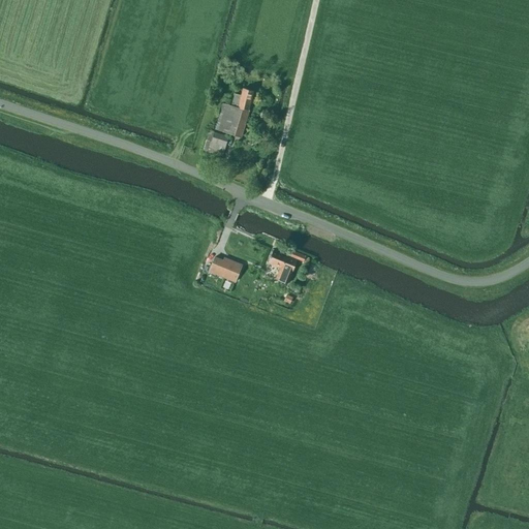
[(249,110),(248,110),(253,91),(244,88),(242,95),(235,94),(234,98),(231,97),(231,100),(232,100),(231,105),(223,103),(215,129),(241,136),(249,110)]
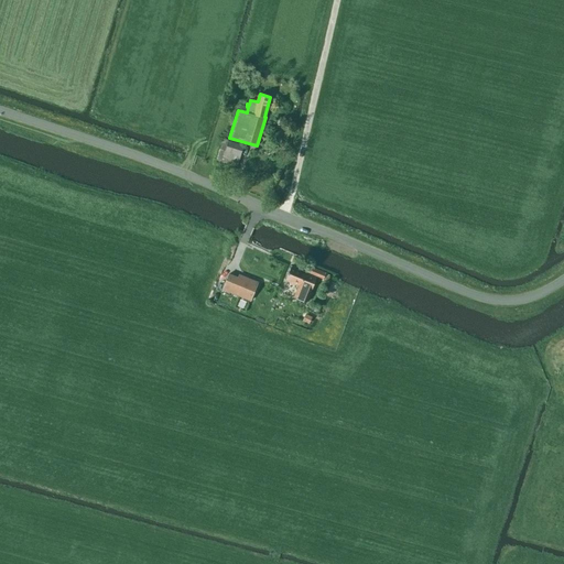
[(216,161),(237,167),(243,145),(223,139),(216,161)]
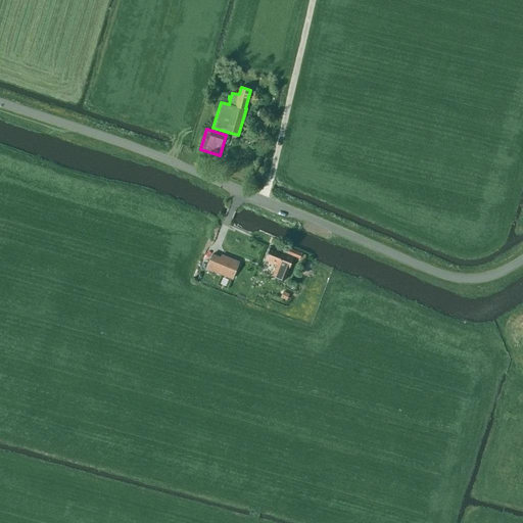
[(301,253),(285,246),(283,252),(269,247),(265,259),(277,265),(273,275),(285,279),(293,258),(299,260),(301,253)]
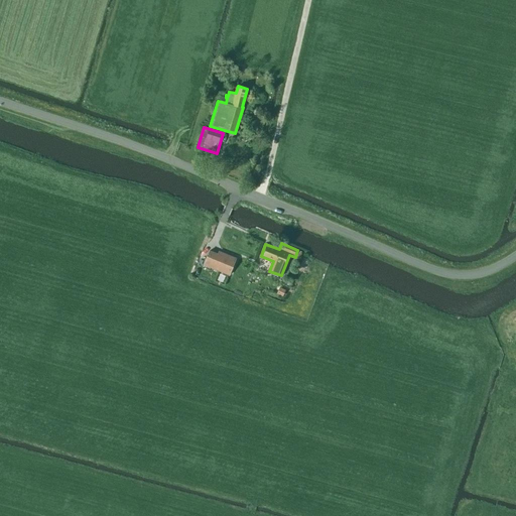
[(218,254),(210,250),(204,265),(229,275),(236,258),(219,251),(218,254)]
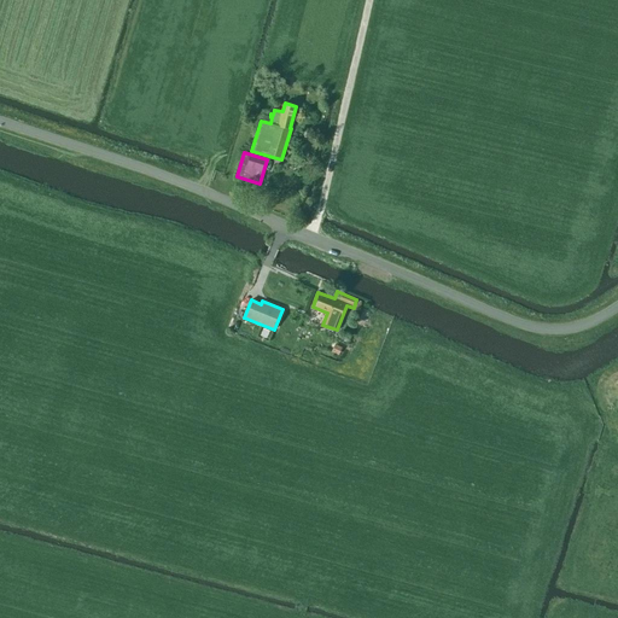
[(342,348),(334,344),(331,351),(338,355),(342,348)]
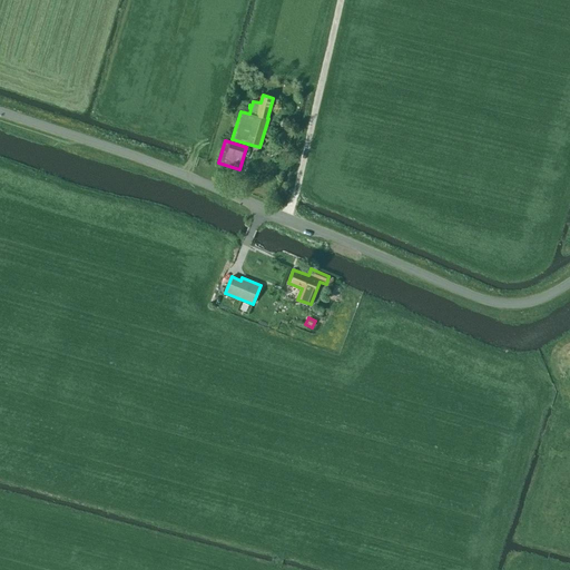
All buildings are outlined.
